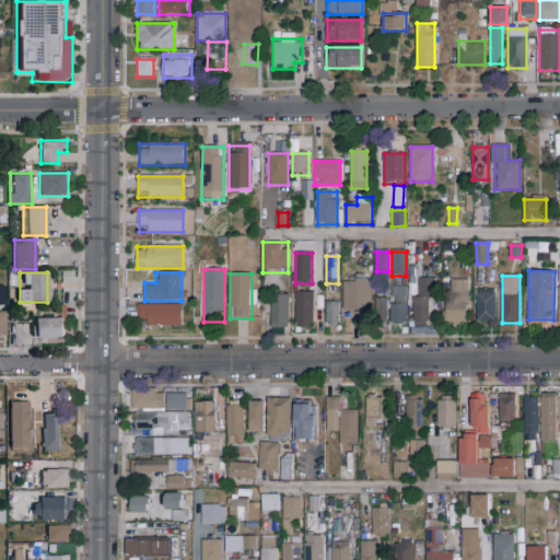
[(343,310),(343,279),(372,279),(372,310),(343,310)]
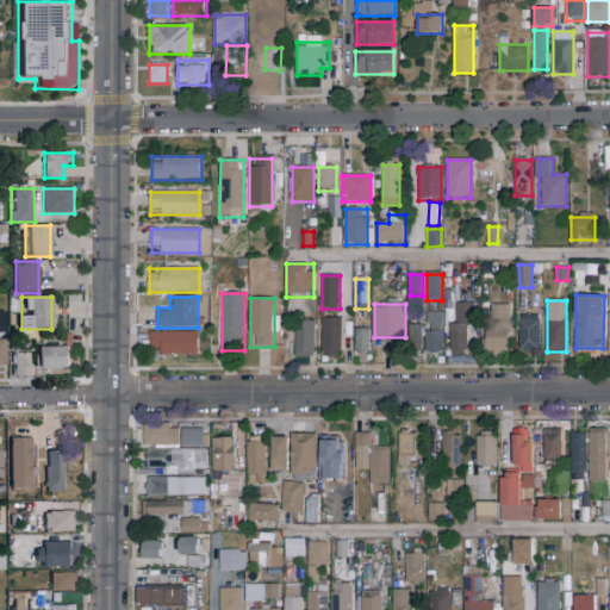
[(449,317),(456,317),(456,304),(470,304),(470,354),(449,354),(449,317)]
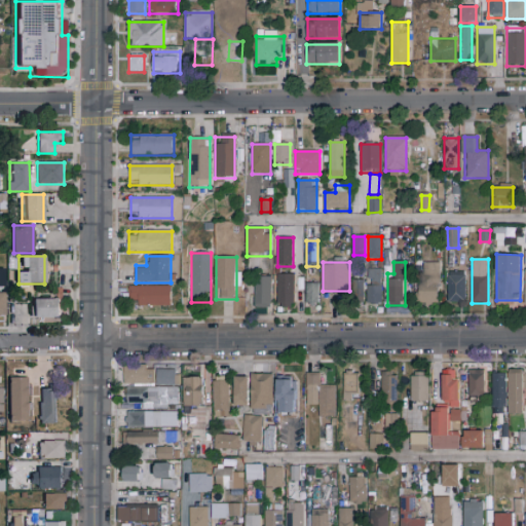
[(440,262),(440,303),(419,303),(419,262),(440,262)]
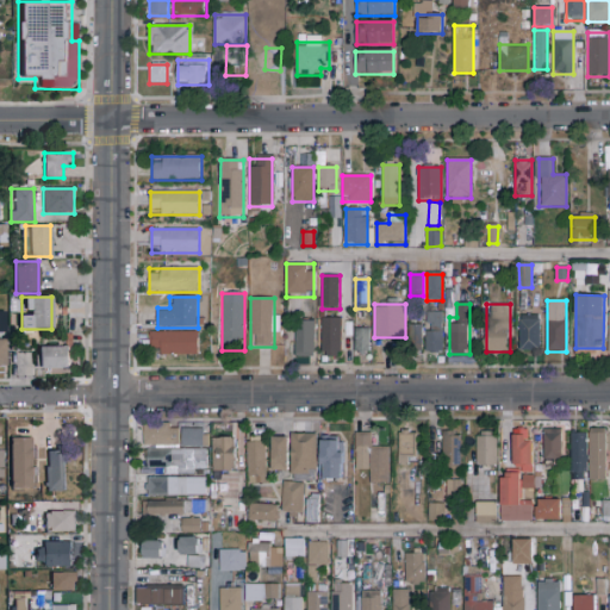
[(520,352),(520,316),(540,316),(540,352),(520,352)]
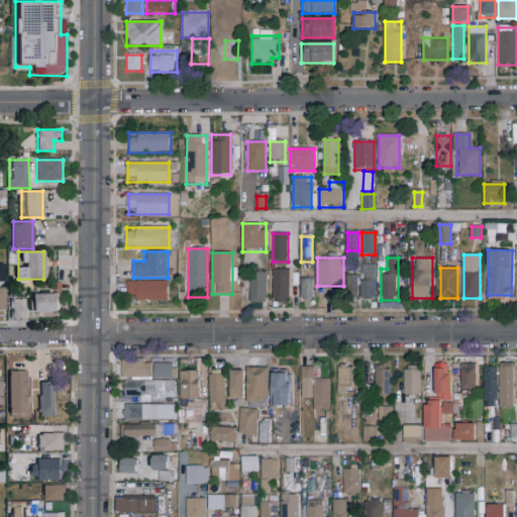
[(289,270),(289,302),(274,302),(274,270),(289,270)]
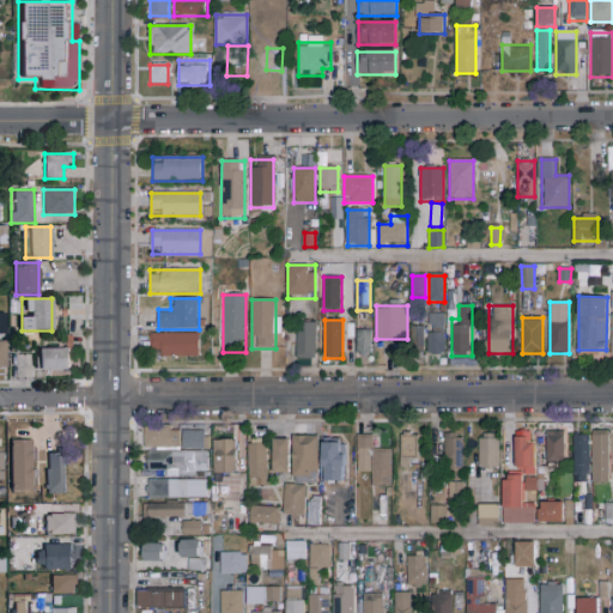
[(444,356),(429,356),(429,322),(444,322),(444,356)]
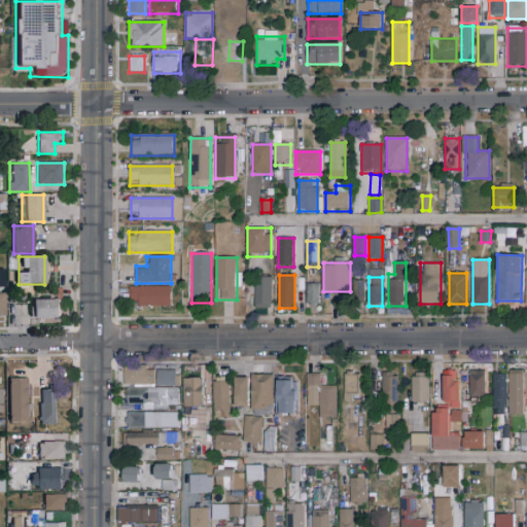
[(255,308),(255,278),(271,278),(271,309),(255,308)]
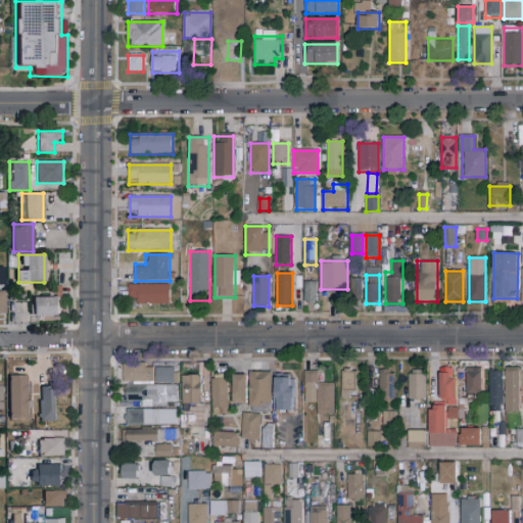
[(362,278),(362,294),(351,294),(351,278),(362,278)]
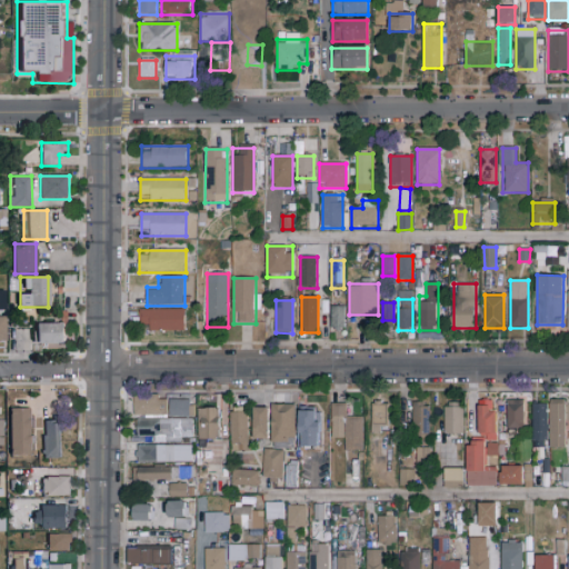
[(331,330),(331,307),(345,307),(345,330),(331,330)]
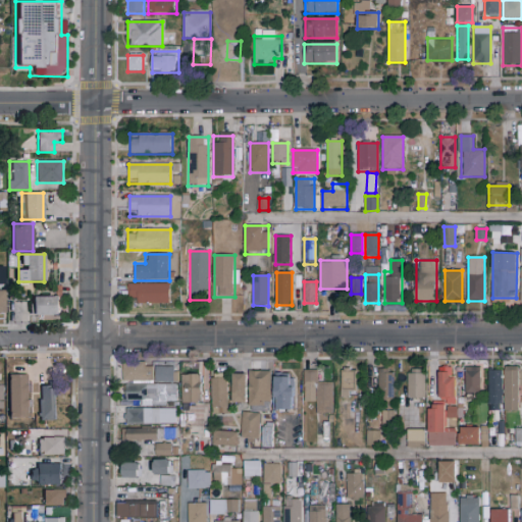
[(170,284),(170,304),(129,304),(129,284),(170,284)]
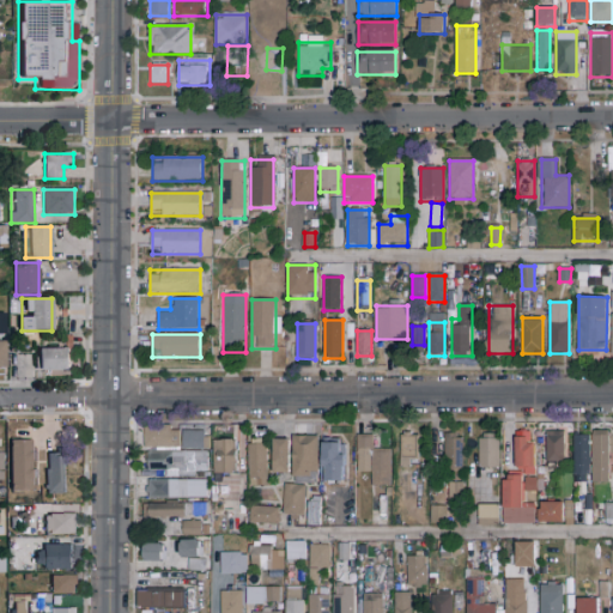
[(71,349),(71,370),(38,370),(38,349),(71,349)]
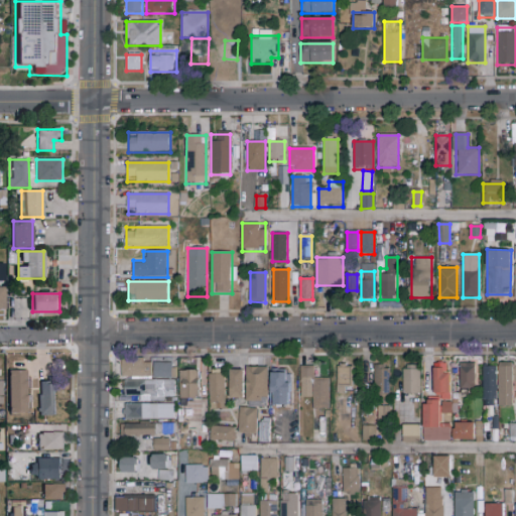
[(123,360),(151,360),(151,377),(123,377),(123,360)]
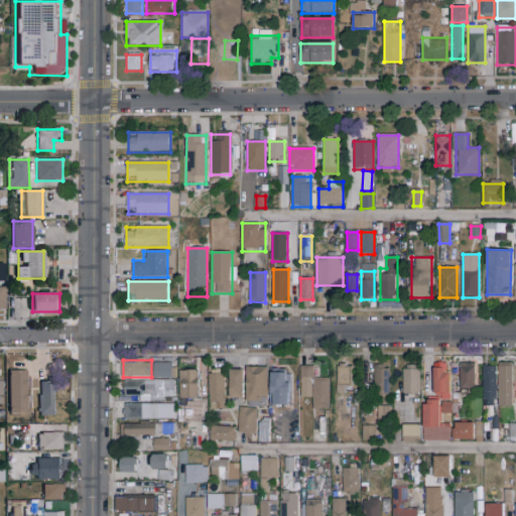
[(173,363),(173,378),(154,378),(154,363),(173,363)]
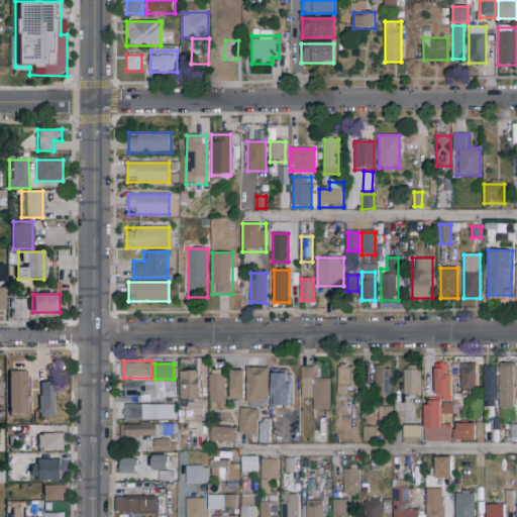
[(424,442),(424,401),(435,401),(435,365),(451,365),(451,414),(442,414),(442,425),(475,425),(475,442),(424,442)]
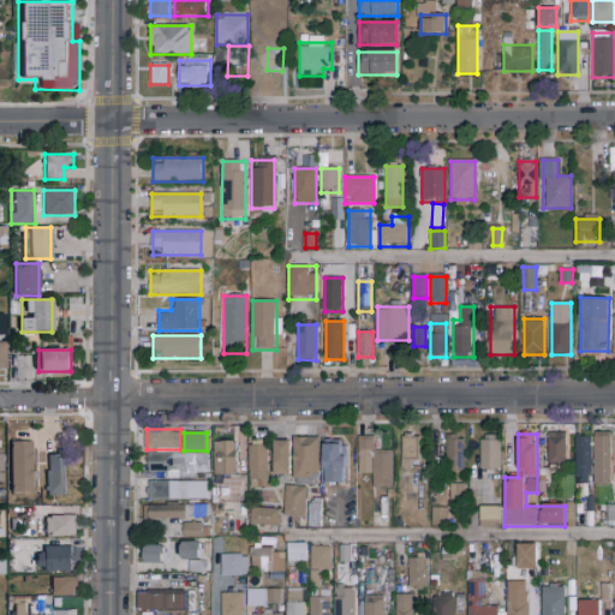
[(566,434),(566,464),(548,464),(548,434),(566,434)]
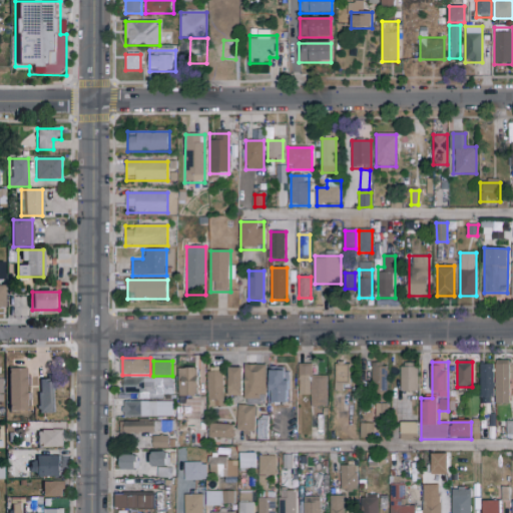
[(510,363),(509,404),(495,404),(496,362),(510,363)]
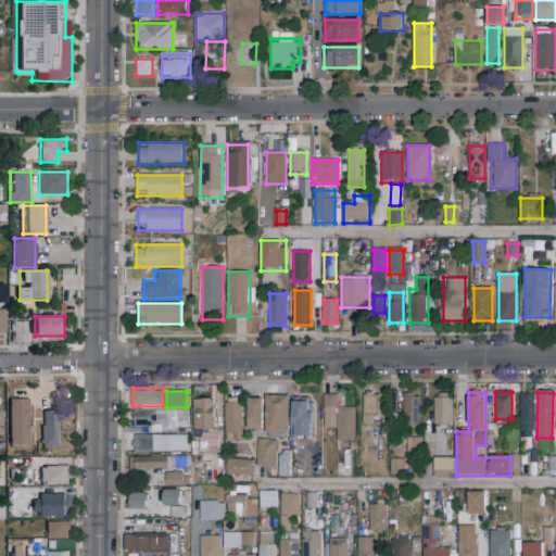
[(364,425),(364,393),(379,393),(379,425),(364,425)]
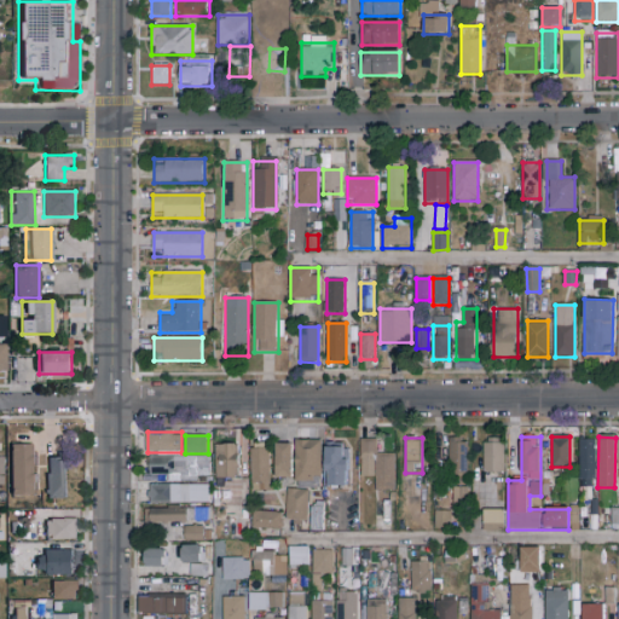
[(468,439),(467,480),(450,480),(450,439),(468,439)]
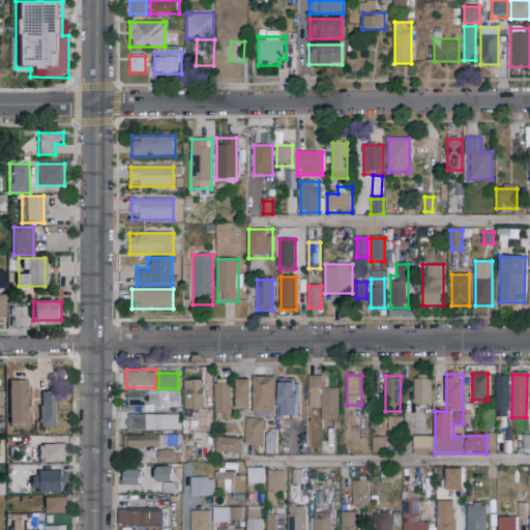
[(432,376),(432,405),(414,405),(414,376),(432,376)]
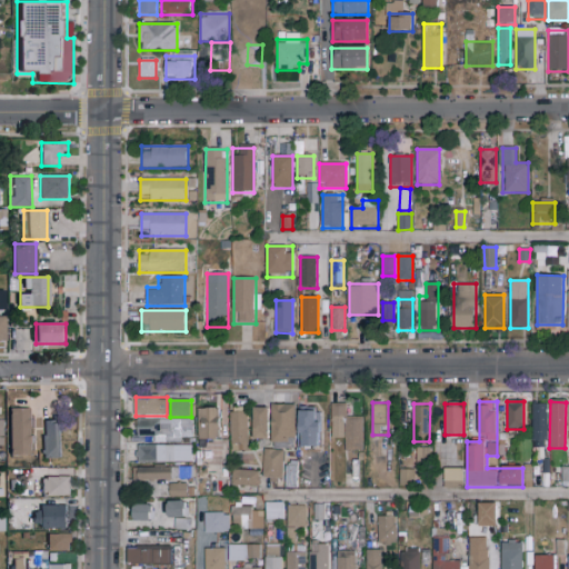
[(332,439),(332,405),(343,405),(343,418),(362,418),(362,451),(345,451),(345,439),(332,439)]
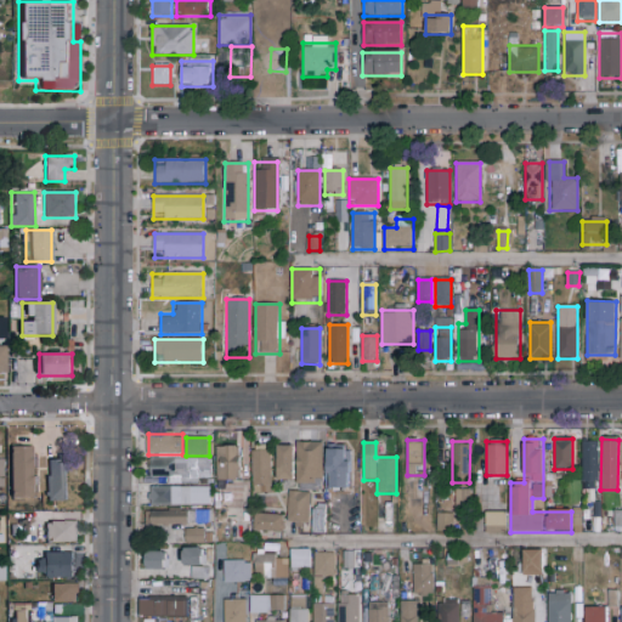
[(599,488),(582,488),(582,442),(599,442),(599,488)]
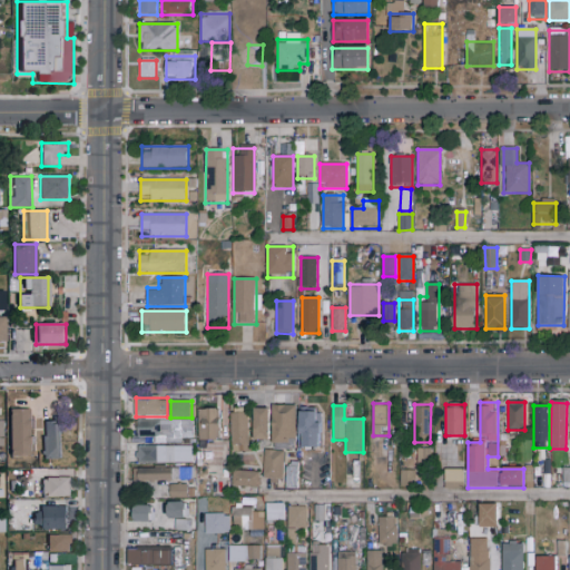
[(296,406),(296,449),(273,449),(273,406),(296,406)]
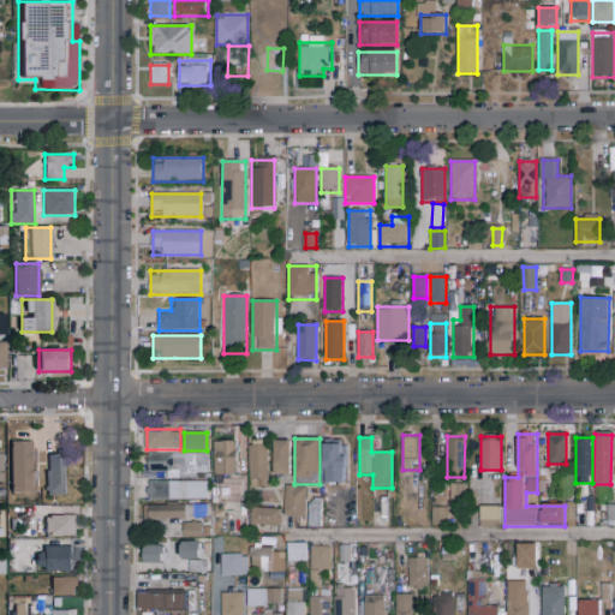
[(11,490),(11,440),(34,440),(34,490),(11,490)]
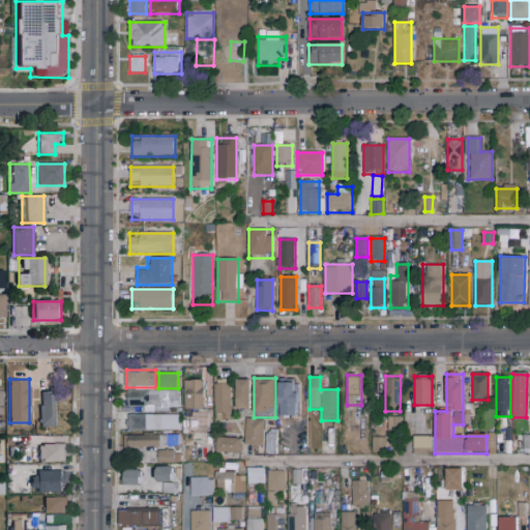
[(204,381),(204,409),(184,409),(184,381),(204,381)]
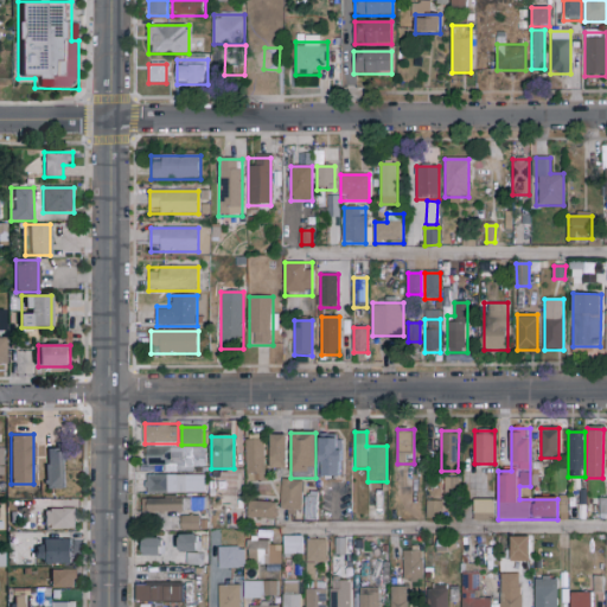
[(270,436),(287,436),(287,468),(270,468),(270,436)]
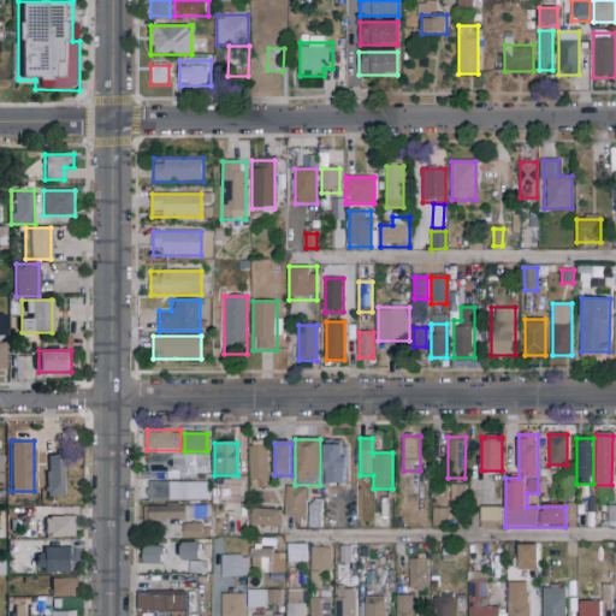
[(325,484),(325,444),(347,444),(347,484),(325,484)]
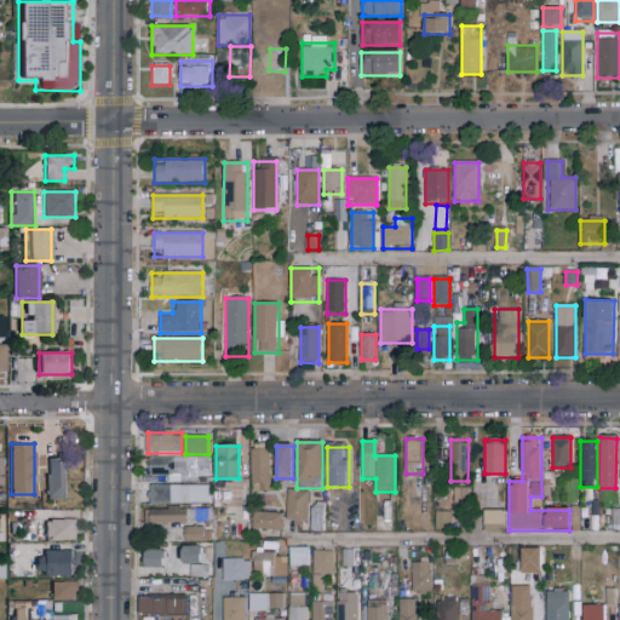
[(253,492),(253,449),(270,449),(270,492),(253,492)]
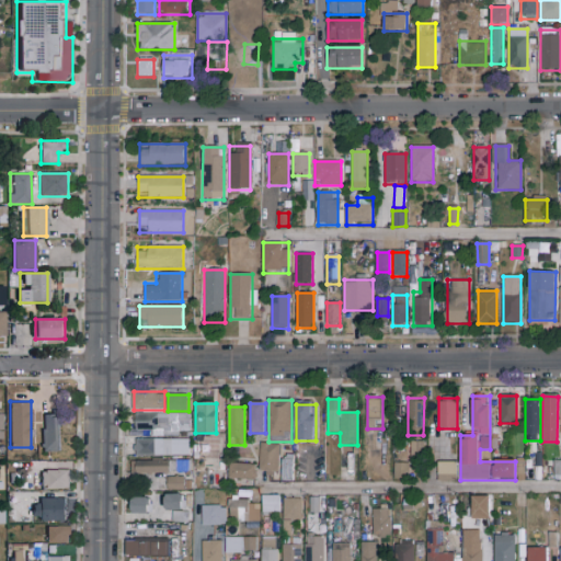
[(189,435),(135,435),(135,413),(189,414),(189,435)]
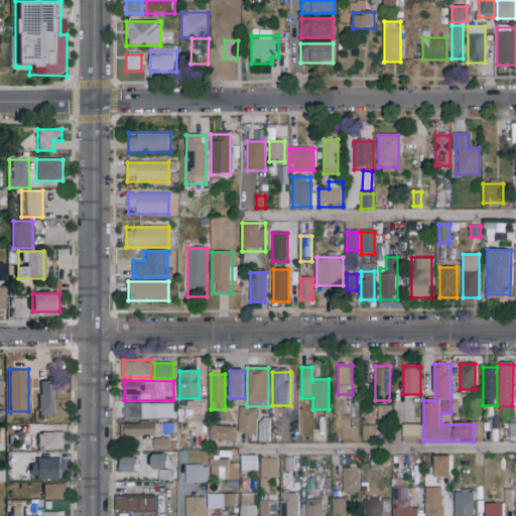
[(54,382),(54,416),(38,416),(38,382),(54,382)]
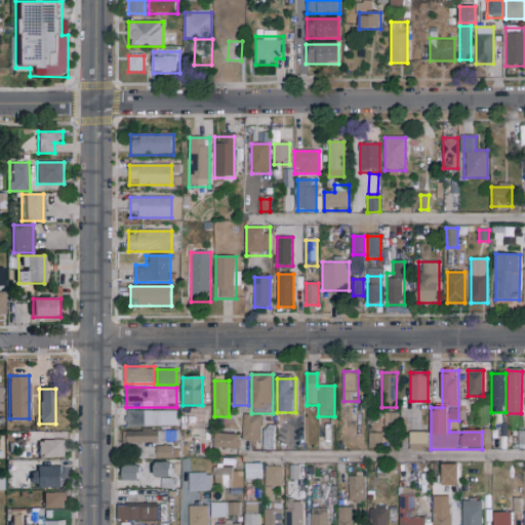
[(177,427),(126,427),(126,411),(177,411),(177,427)]
